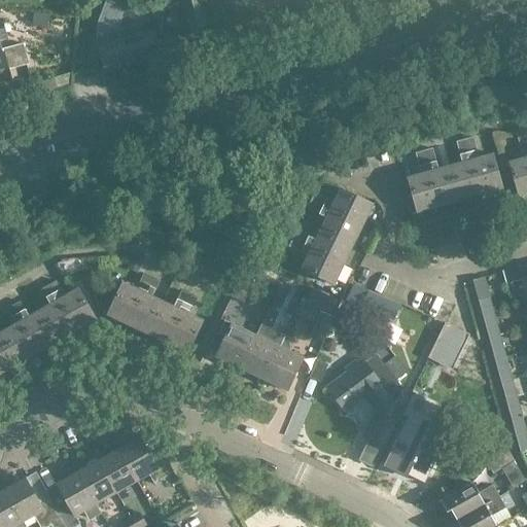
[(106,72),(130,66),(120,33),(133,30),(133,29),(138,14),(143,16),(146,6),(130,0),(107,0),(107,2),(99,24),(97,41),(101,56),(97,58),(100,69),(105,70),(106,72)]
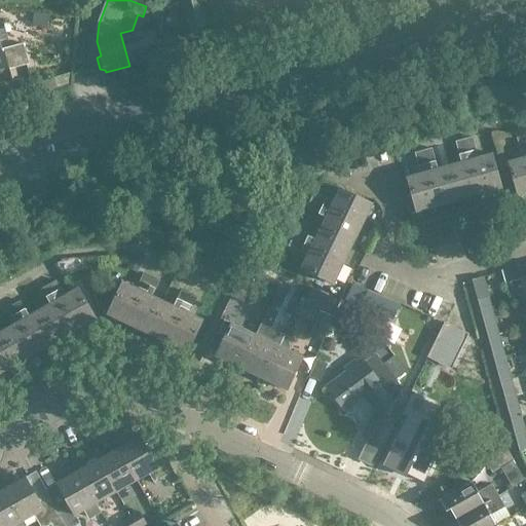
[(191,32),(207,27),(198,0),(197,0),(183,4),(191,32)]
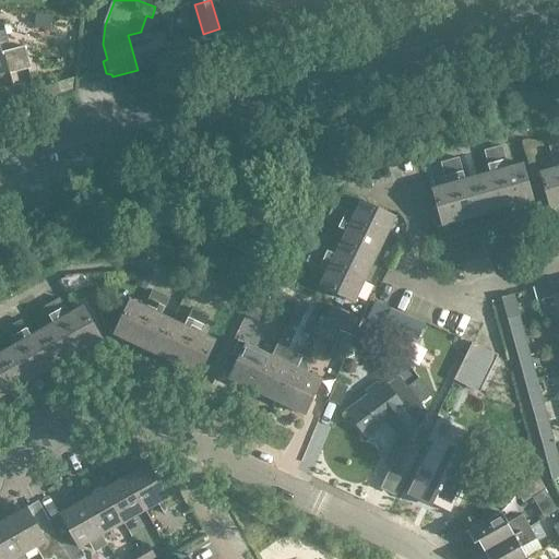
[(0,44),(9,42),(2,19),(0,19),(0,44)]
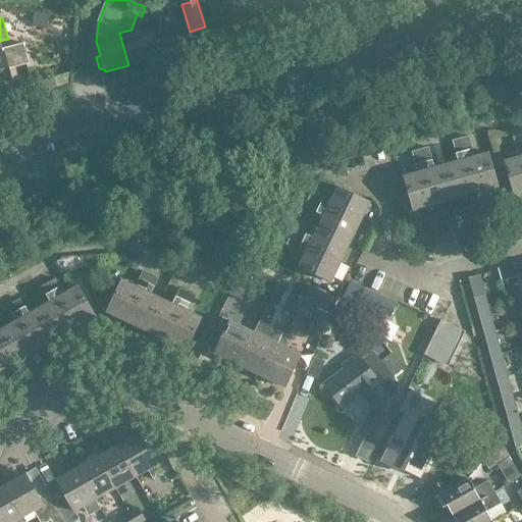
[(134,36),(132,30),(119,33),(128,65),(160,56),(153,31),(134,36)]
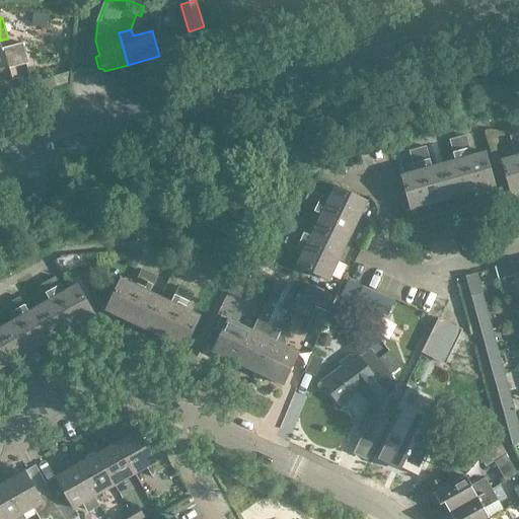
[(0,52),(0,81),(10,79),(7,67),(23,63),(18,43),(1,48),(2,52),(0,52)]
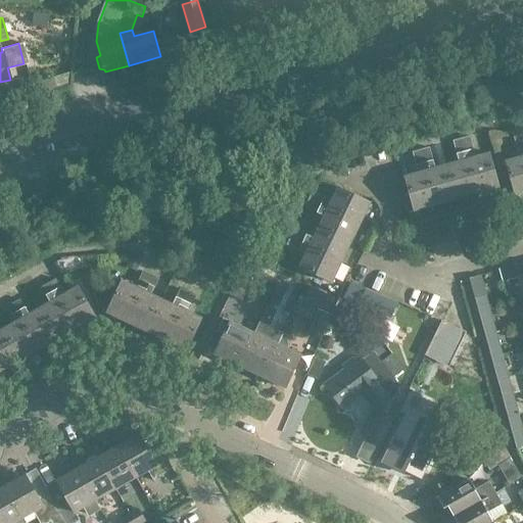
[(516,143),(522,141),(522,136),(522,135),(514,137),(516,143)]
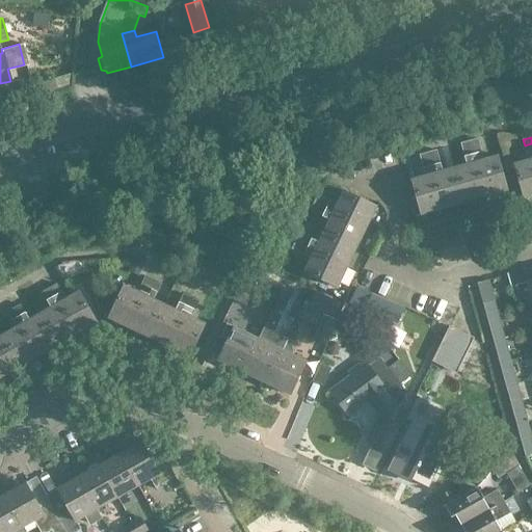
[(478,138),(470,141),(472,148),(480,145),(478,138)]
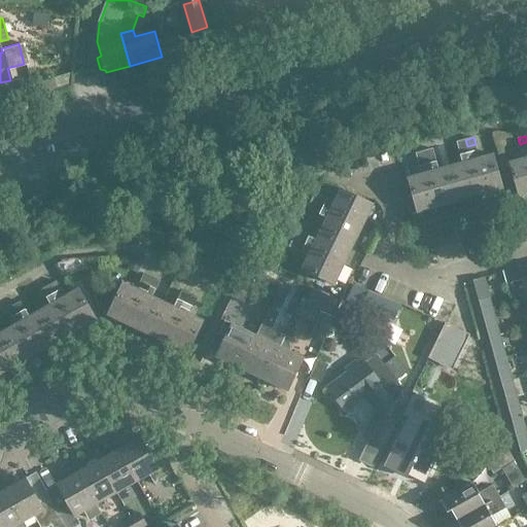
[(458,148),(467,146),(465,140),(457,142),(458,148)]
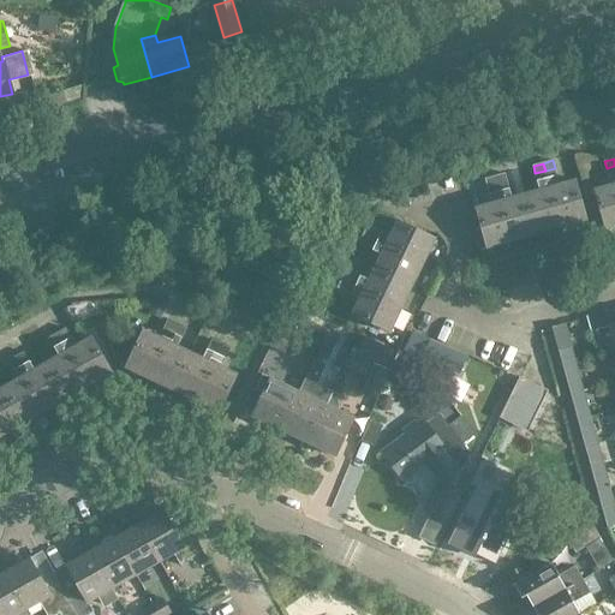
[(547,179),(557,175),(555,168),(545,171),(547,179)]
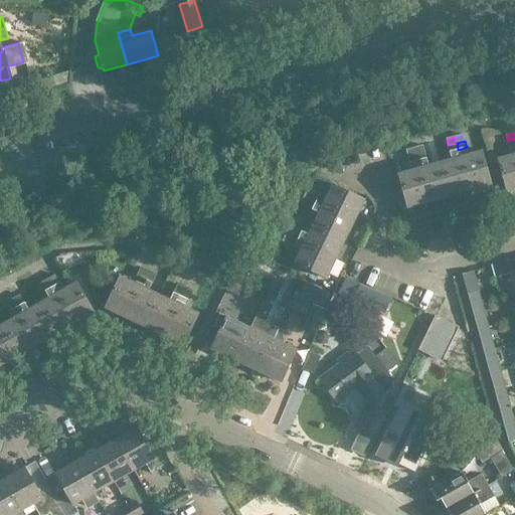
[(448,145),(450,152),(458,150),(457,143),(448,145)]
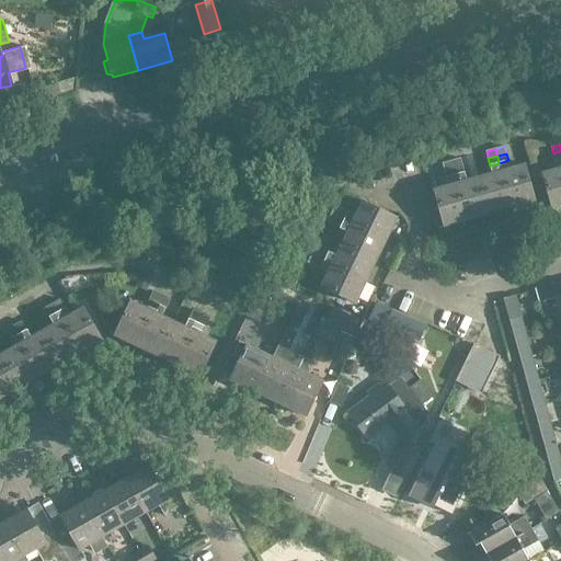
[(461,158),(453,160),(454,168),(464,165),(461,158)]
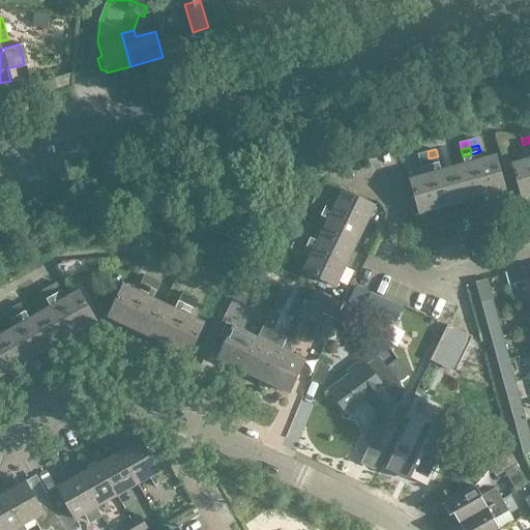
[(418,154),(420,160),(429,158),(428,151),(418,154)]
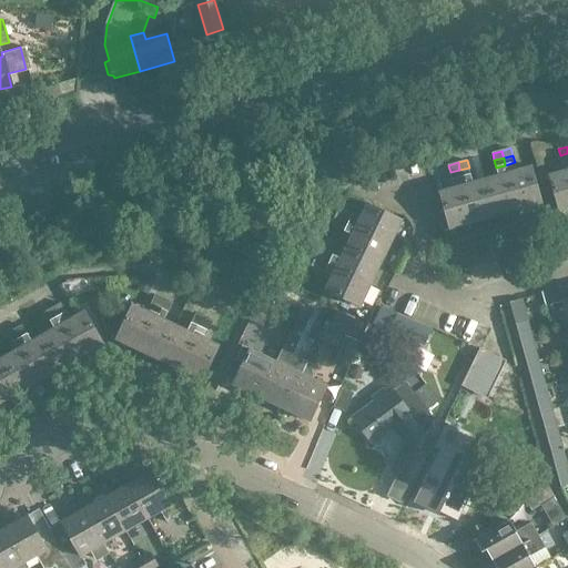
[(469,168),(459,170),(462,176),(470,174),(469,168)]
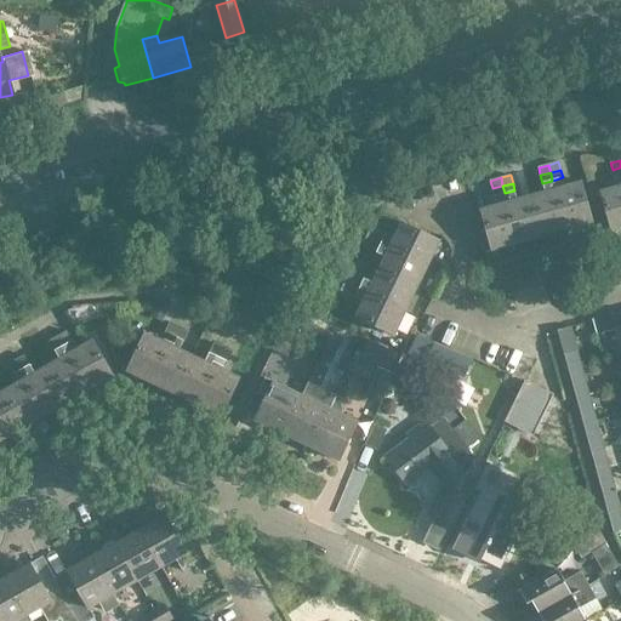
[(545,193),(530,197),(541,238),(592,223),(581,183),(568,187),(569,191),(567,192),(547,198),(545,193)]
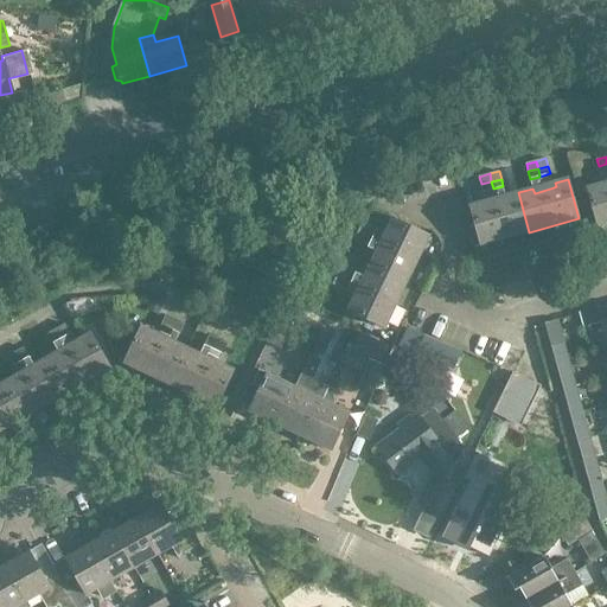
[(493,189),(491,181),(481,184),(484,192),(493,189)]
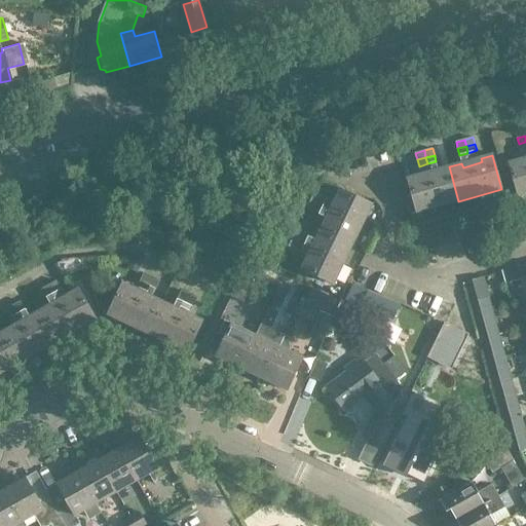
[(525,162),(524,163),(522,163),(521,159),(508,163),(517,198),(525,195),(525,162)]
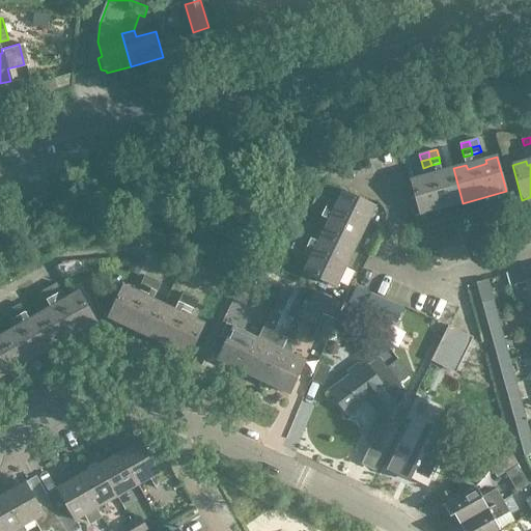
[(419,216),(463,203),(453,168),(443,171),(444,175),(426,180),(424,180),(423,176),(410,180),(419,216)]
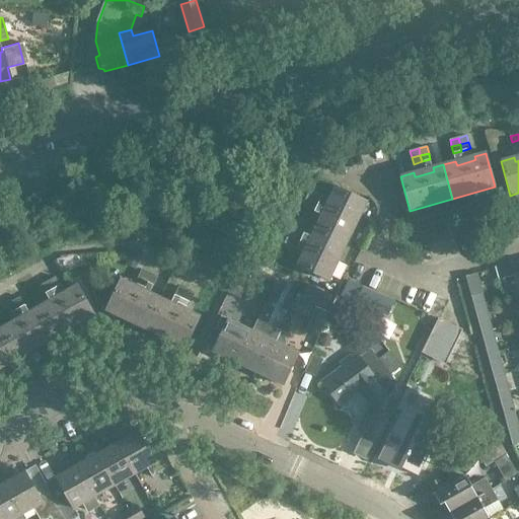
[(325,216),(321,215),(316,227),(348,242),(367,202),(336,187),(330,197),(334,199),(332,201),(325,216)]
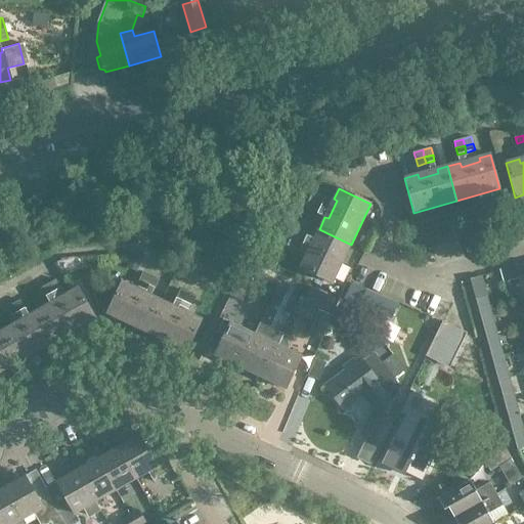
[(313,191),(309,200),(315,203),(319,194),(313,191)]
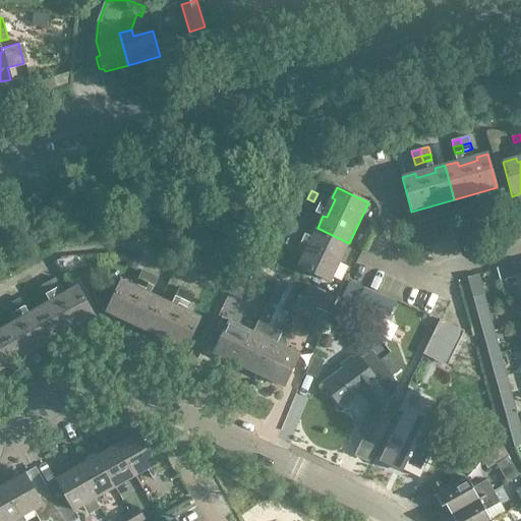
[(317,193),(313,201),(320,205),(324,196),(317,193)]
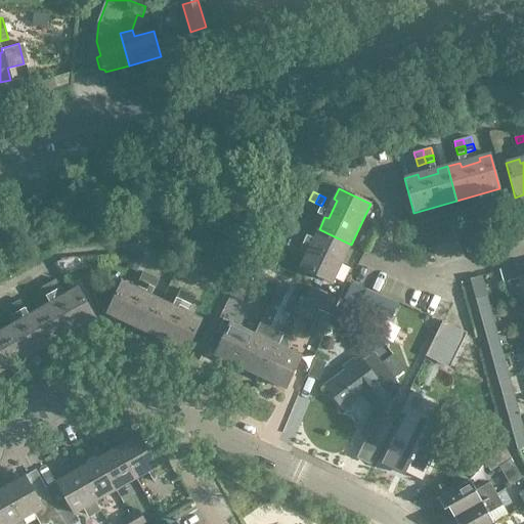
[(305,208),(311,210),(315,203),(309,200),(305,208)]
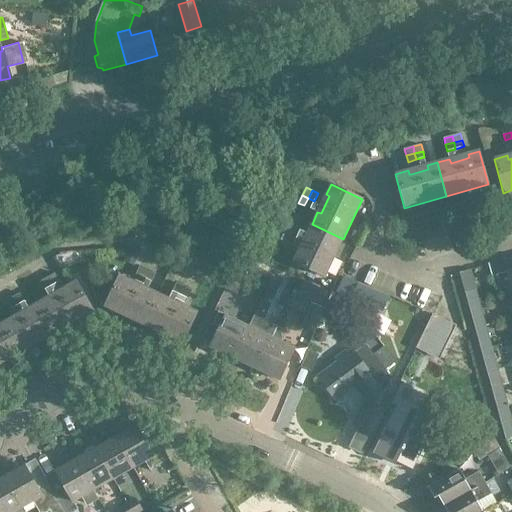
[(310,208),(314,201),(308,198),(304,205),(310,208)]
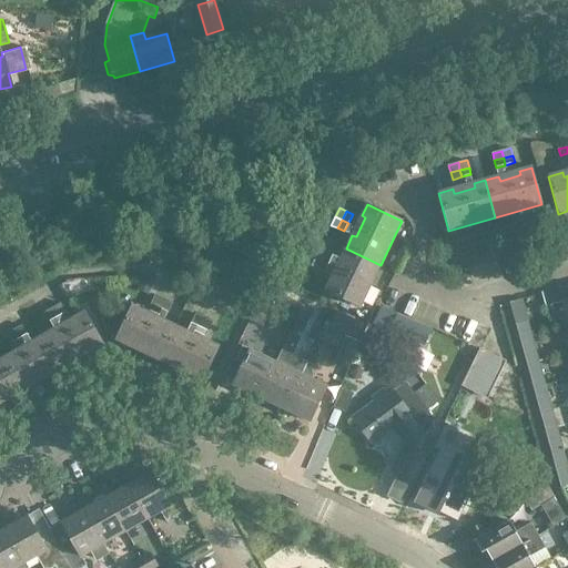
[(316,257),(323,261),(327,252),(321,249),(316,257)]
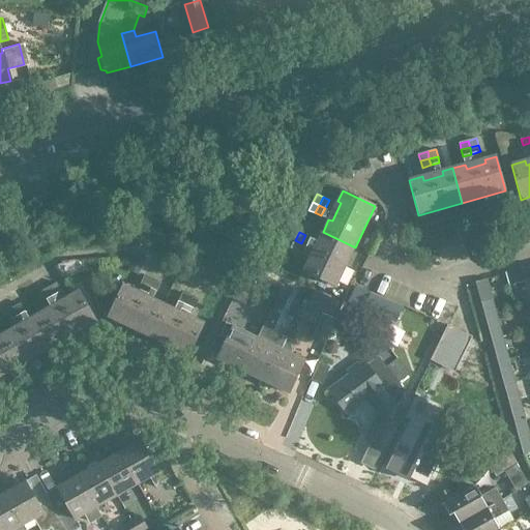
[(355,247),(323,232),(318,241),(322,243),(314,260),(313,261),(310,260),(303,272),(335,288),(355,247)]
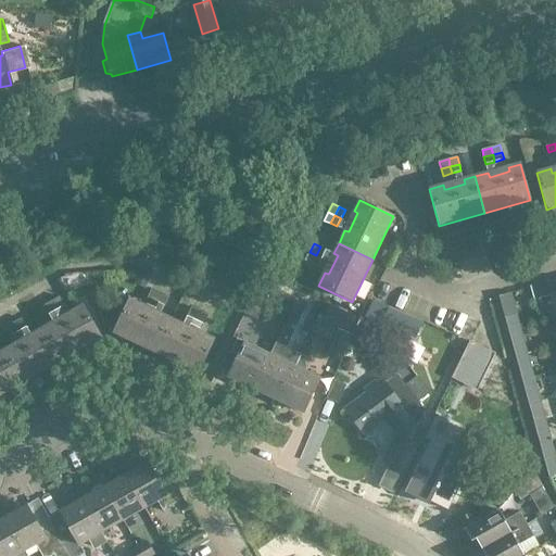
[(320,247),(316,255),(323,258),(327,250),(320,247)]
